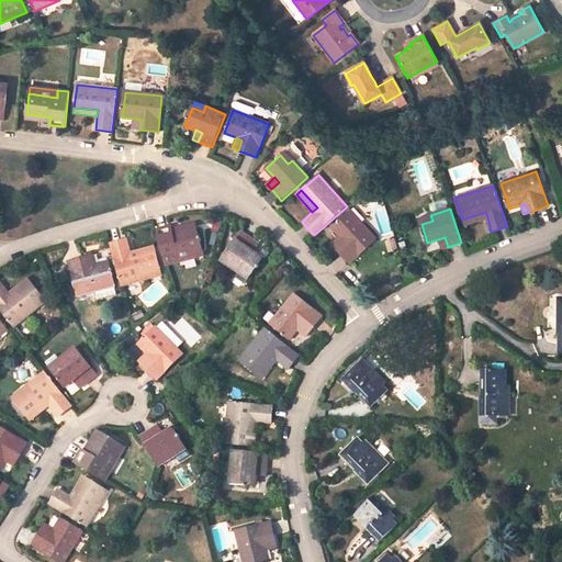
[(375,239),(349,211),(332,227),(340,236),(344,240),(336,248),(349,263),(375,239)]
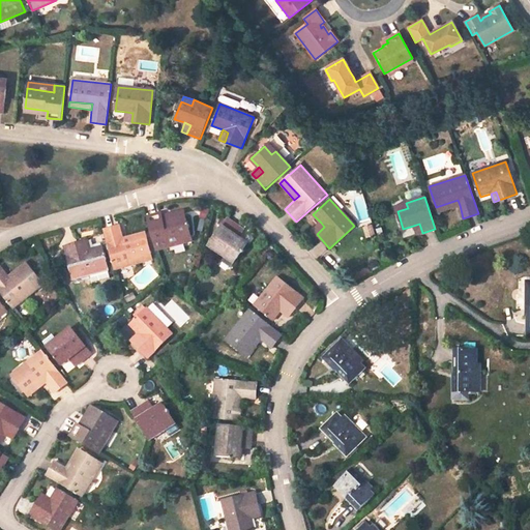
[(437,212),(460,205),(458,200),(436,207),(437,212)]
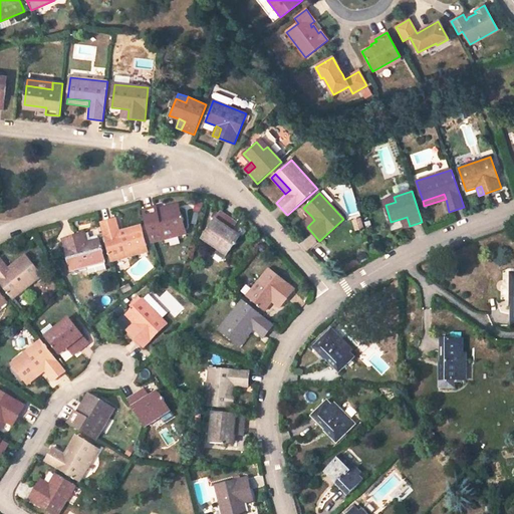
[(394,197),(383,200),(386,205),(396,202),(394,197)]
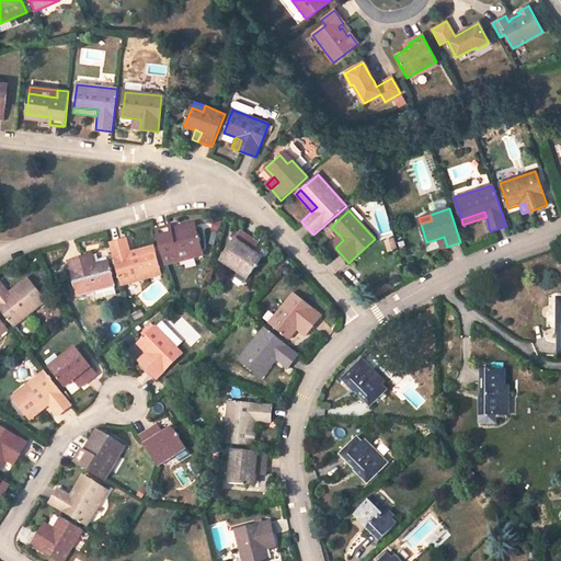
[(172,237),(195,230),(195,229),(194,226),(171,231),(172,237)]
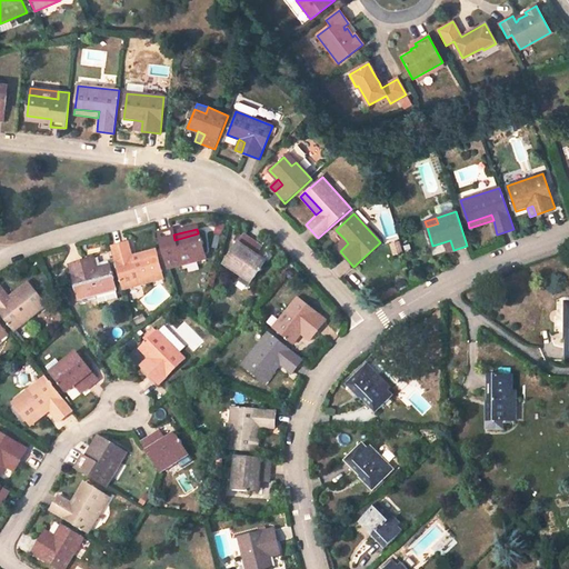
[(175,261),(203,252),(198,233),(175,240),(173,235),(172,231),(159,235),(168,271),(177,268),(175,261)]
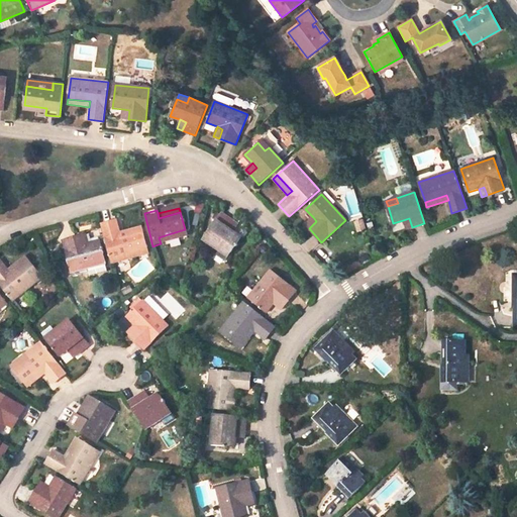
[(222,214),(203,242),(219,252),(222,248),(230,254),(241,238),(232,232),(227,229),(232,221),(222,214)]
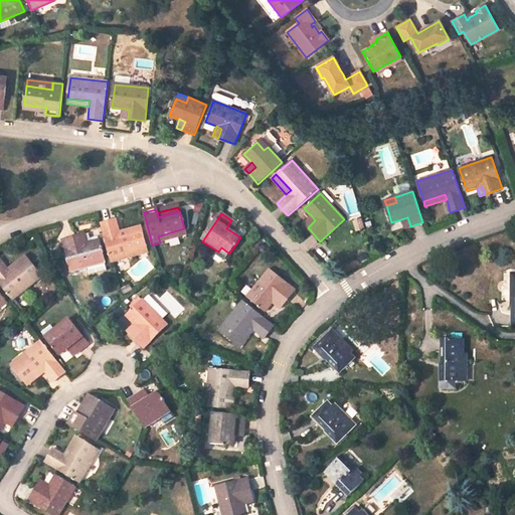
[(312,216),(305,223),(308,227),(315,220),(312,216)]
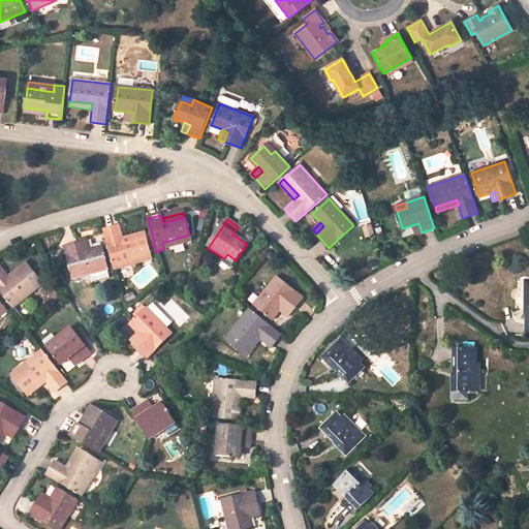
[(418,223),(412,225),(416,235),(422,232),(418,223)]
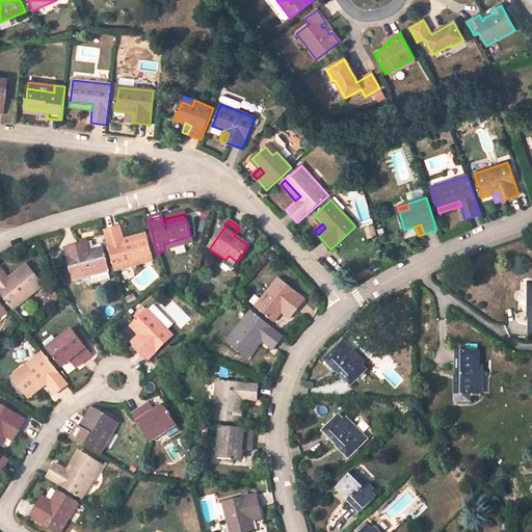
[(147,240),(125,246),(123,241),(120,228),(104,232),(115,272),(153,262),(147,240)]
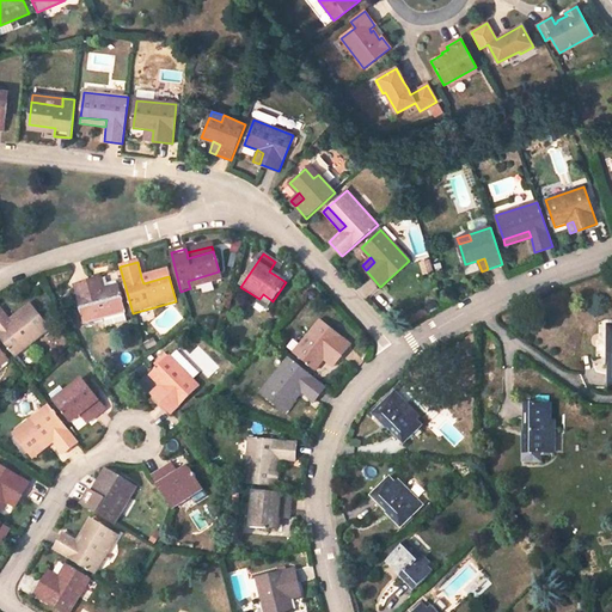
[(275,262),(269,271),(275,275),(281,265),(275,262)]
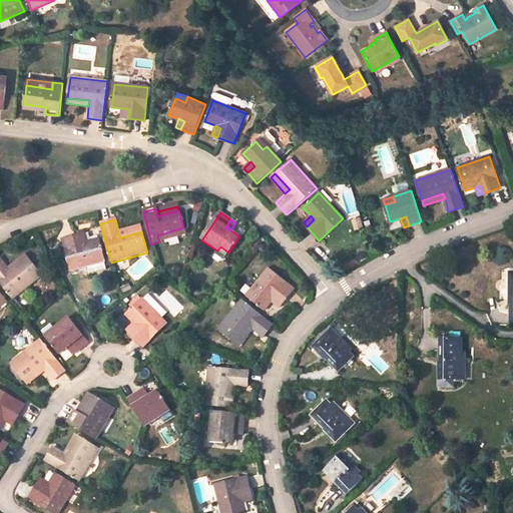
[(140,226),(118,232),(120,237),(141,231),(140,226)]
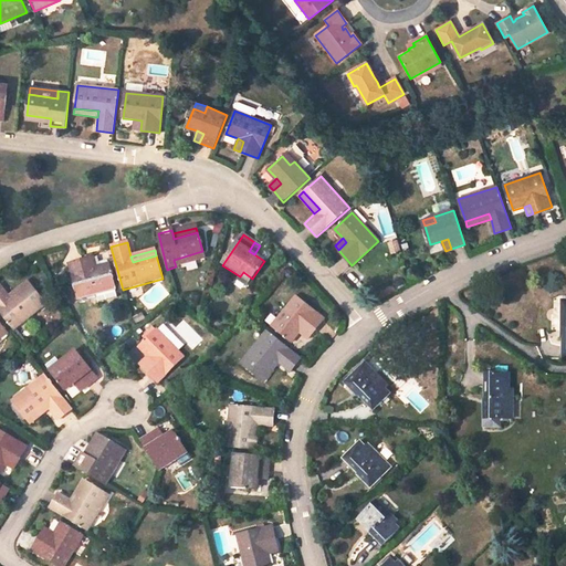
[(202,251),(174,260),(176,266),(205,259),(202,251)]
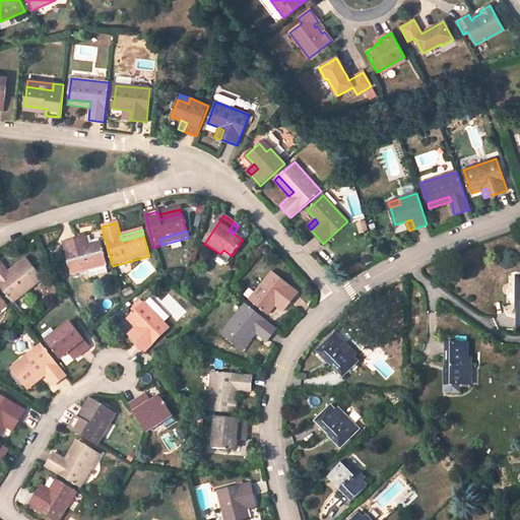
[(80,239),(83,248),(88,247),(86,237),(81,239),(80,239)]
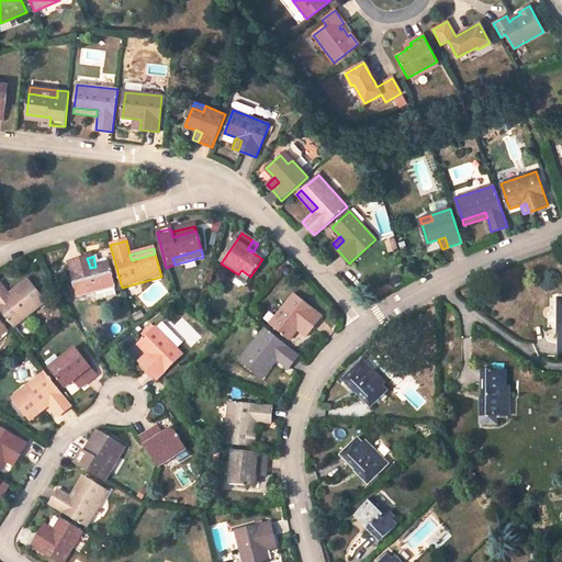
[(68,263),(78,298),(96,292),(99,301),(116,295),(108,263),(96,267),(90,268),(87,258),(68,263)]
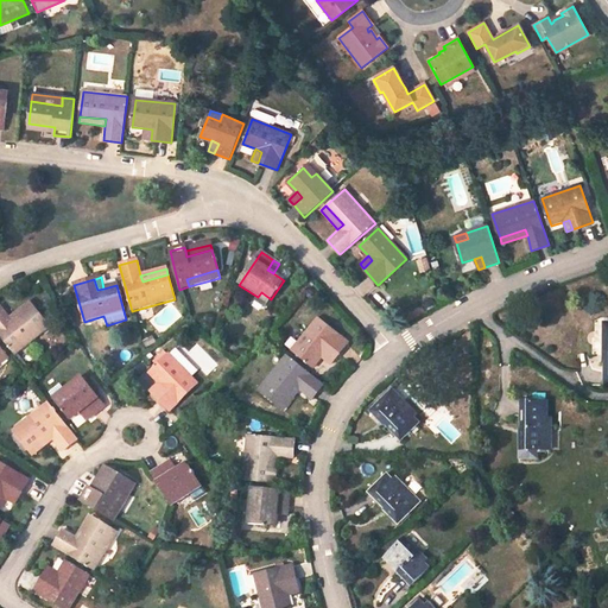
[(271,299),(261,292),(258,297),(267,304),(271,299)]
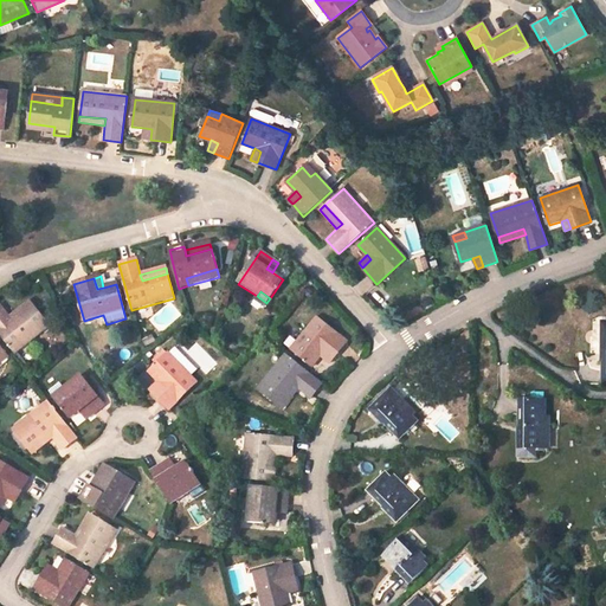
[(12,322),(34,305),(30,301),(8,317),(12,322)]
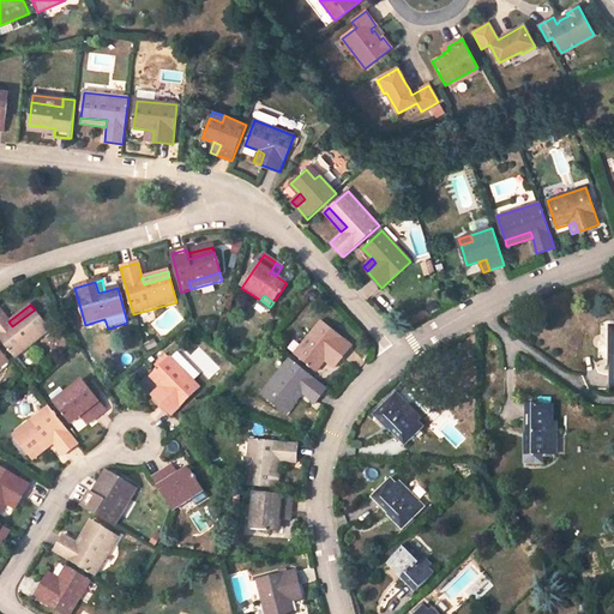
[(0,339),(14,357),(50,330),(35,309),(12,326),(8,321),(0,309),(0,339)]
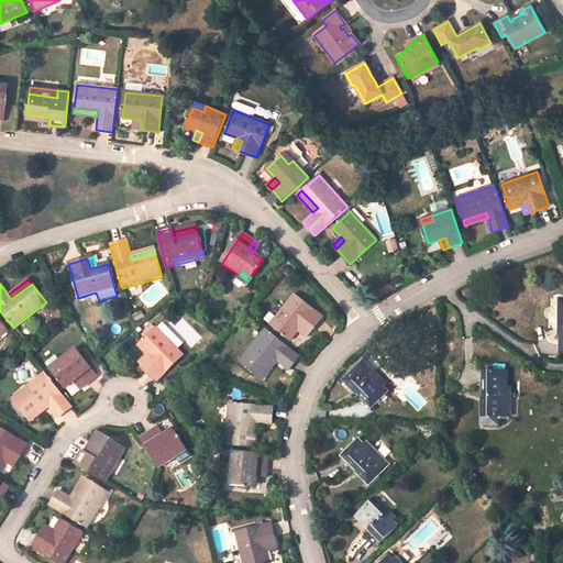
[(322,319),(295,296),(269,326),(290,342),(299,332),(302,328),(310,333),(322,319)]
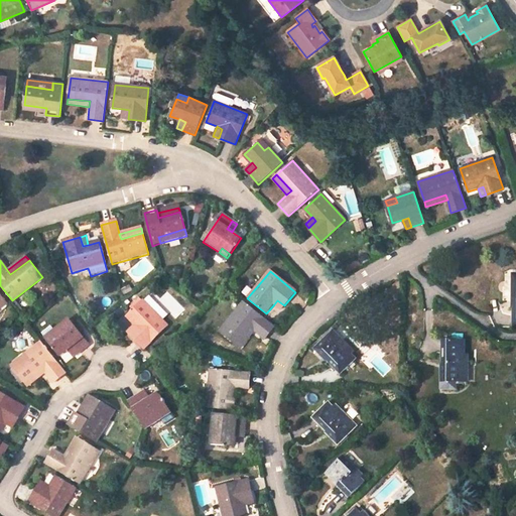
[(284,305),(277,300),(274,304),(281,310),(284,305)]
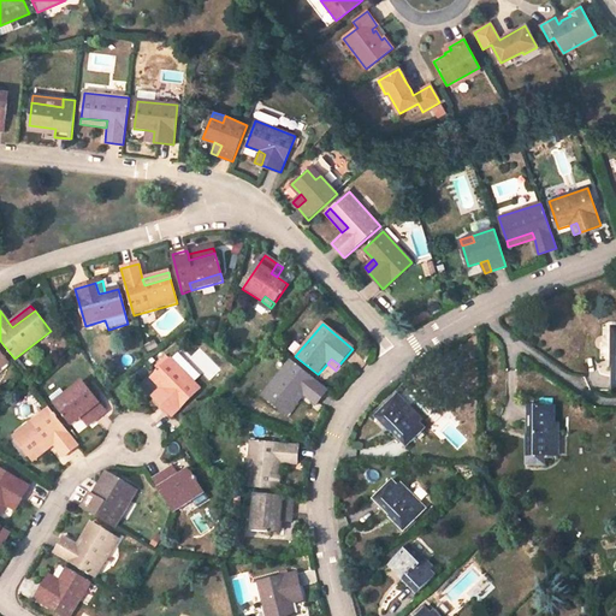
[(199,390),(171,360),(150,380),(160,390),(165,395),(157,403),(171,418),(199,390)]
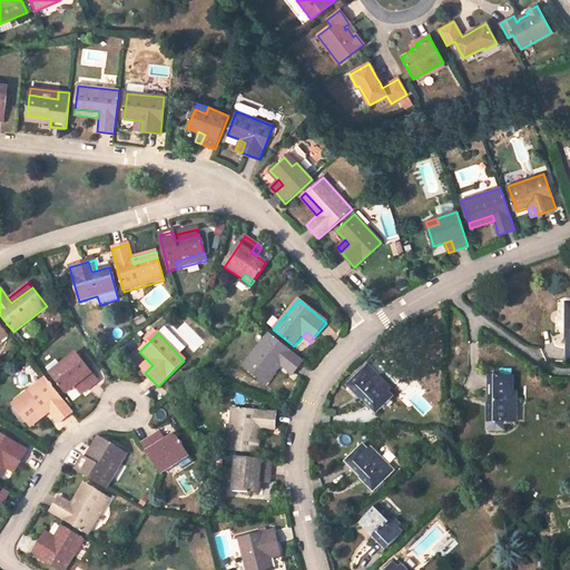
[(268,334),(243,367),(261,382),(276,363),(281,366),(292,376),(304,361),(268,334)]
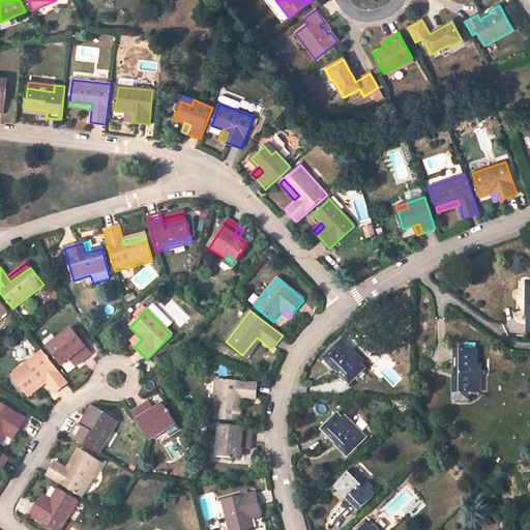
[(85,342),(77,330),(74,332),(70,328),(55,340),(58,344),(50,350),(61,365),(69,359),(75,355),(80,362),(90,354),(83,344),(85,342)]
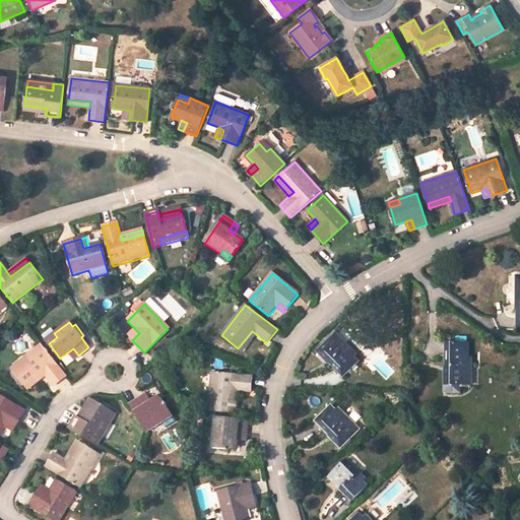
[(135,329),(128,336),(132,340),(139,333),(135,329)]
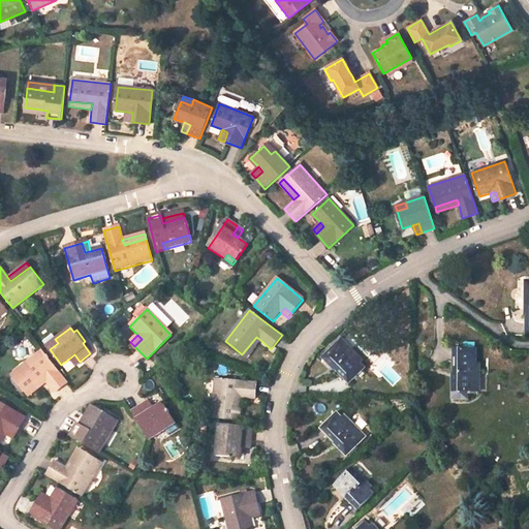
[(246,358),(260,340),(256,337),(242,354),(246,358)]
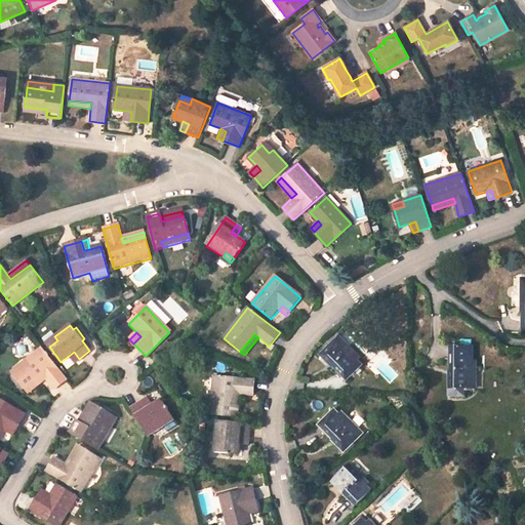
[(54,336),(46,342),(49,347),(57,340),(54,336)]
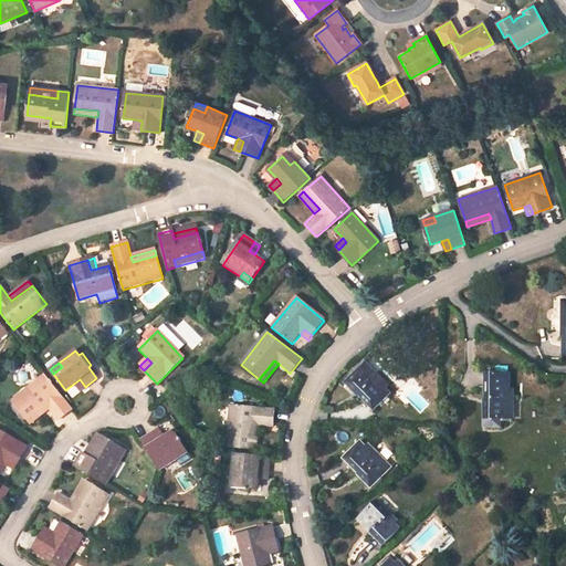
[(390,395),(376,378),(378,377),(365,363),(347,380),(360,394),(357,397),(371,412),(390,395)]
